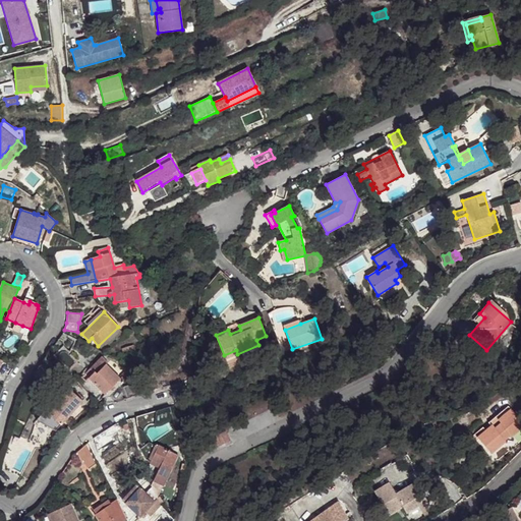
[(298,320),(283,326),(285,330),(300,324),(298,320)]
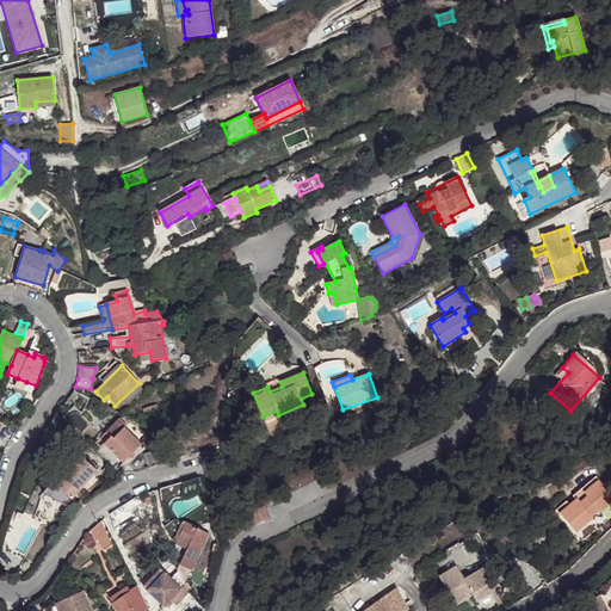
[(18,378),(16,387),(23,390),(26,382),(18,378)]
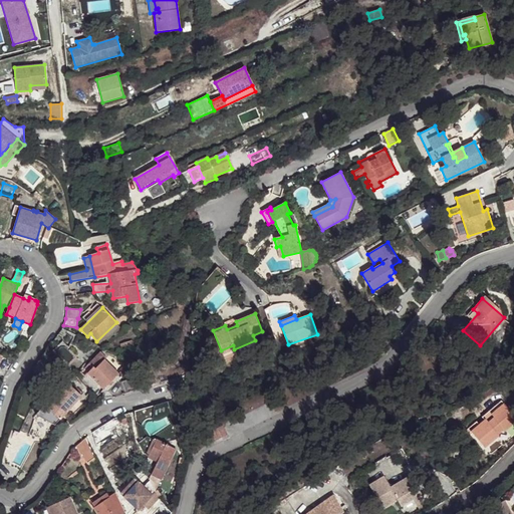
[(131,341),(122,343),(124,350),(133,348),(131,341)]
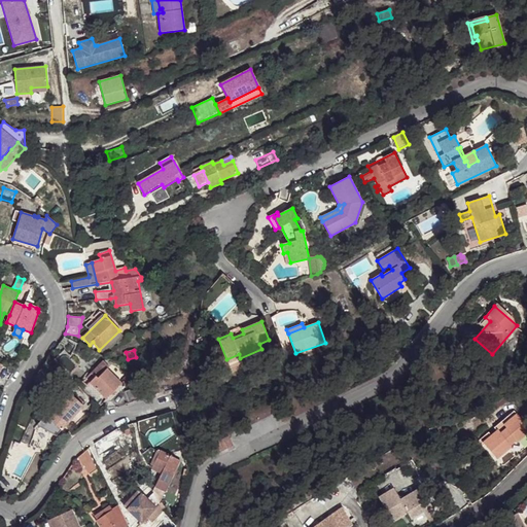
[(239,354),(226,359),(227,363),(240,358),(239,354)]
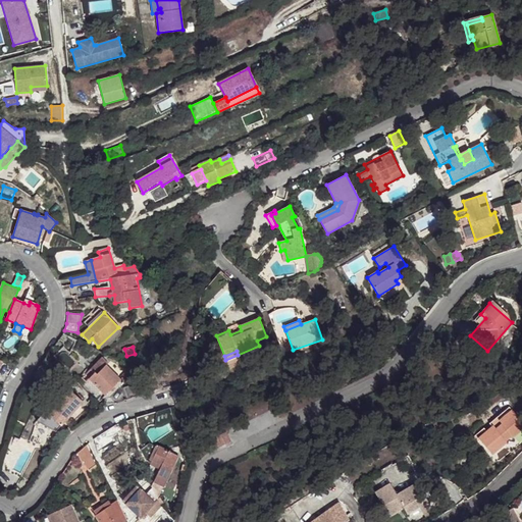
[(95,373),(97,374),(106,366),(108,363),(102,358),(91,369),(95,373)]
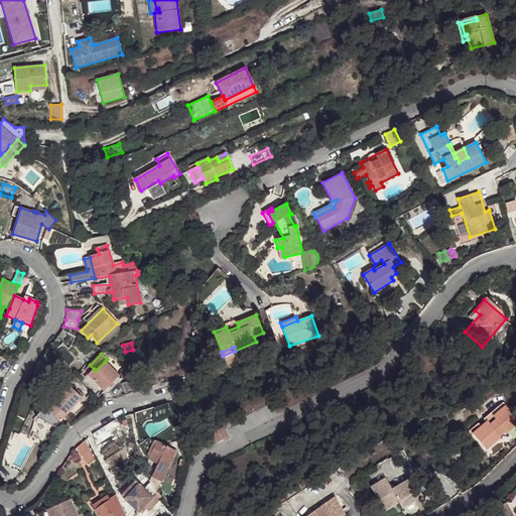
[(88,375),(104,390),(119,375),(105,362),(96,370),(94,369),(88,375)]
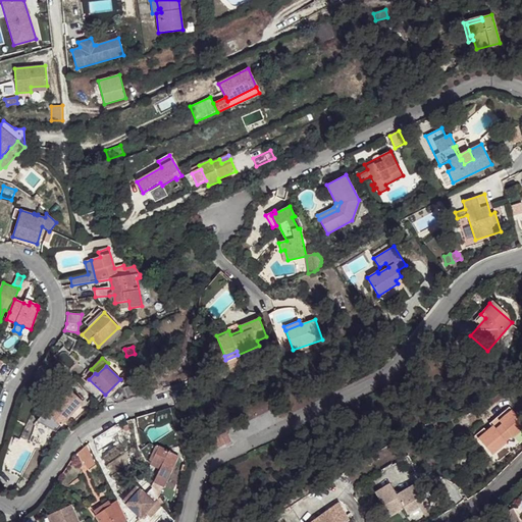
[(123,387),(127,399),(140,396),(137,377),(129,379),(132,385),(123,387)]
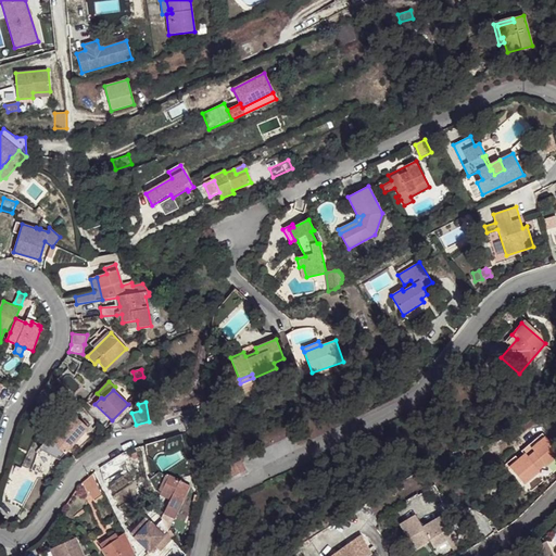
[(60,460),(87,428),(71,413),(63,420),(55,429),(39,450),(60,460)]
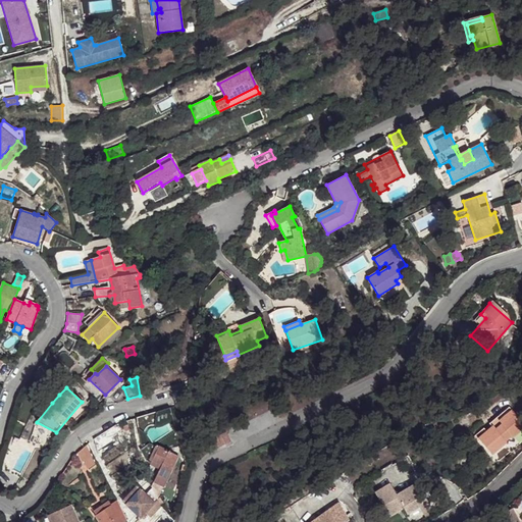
[(59,395),(54,390),(48,399),(52,403),(59,395)]
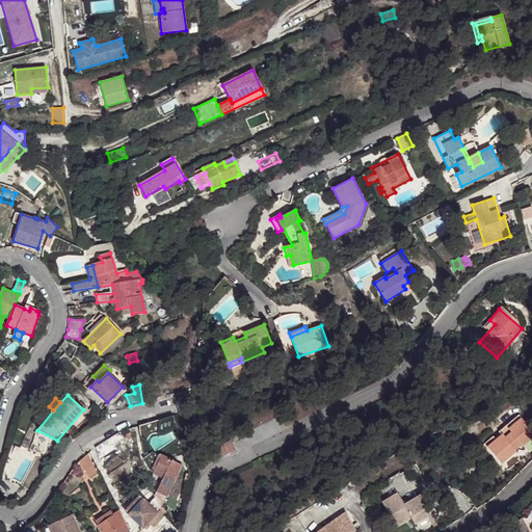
[(501,434),(503,436),(497,442),(495,440),(487,446),(502,463),(515,452),(514,451),(522,445),(523,446),(531,437),(531,429),(519,415),(499,432),(501,434)]
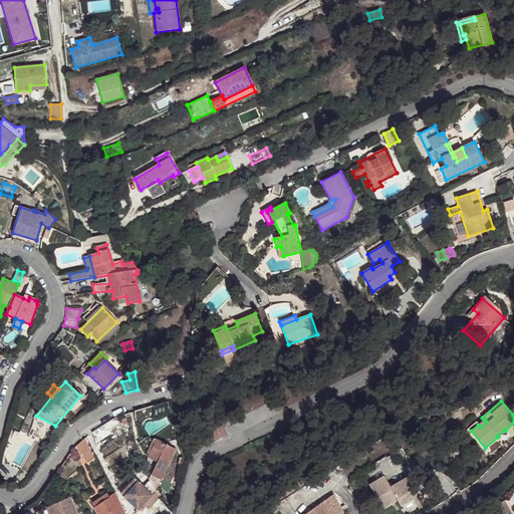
[(168,402),(155,406),(158,416),(171,413),(168,402)]
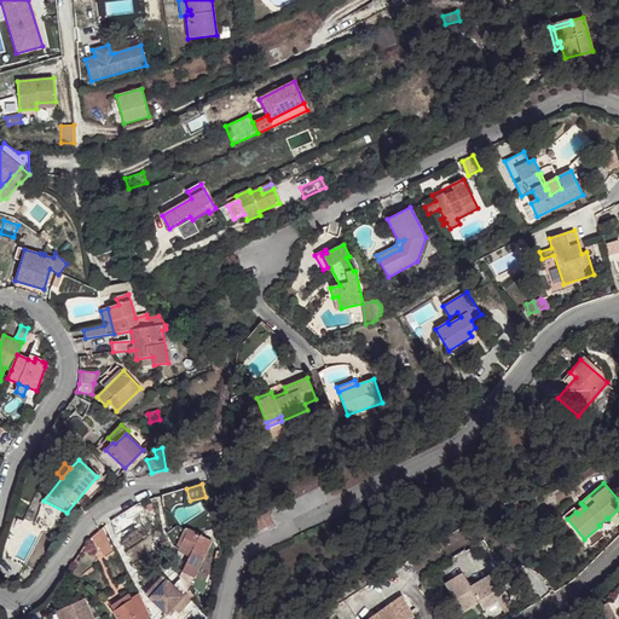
[(268,513),(254,519),(259,531),(273,524),(268,513)]
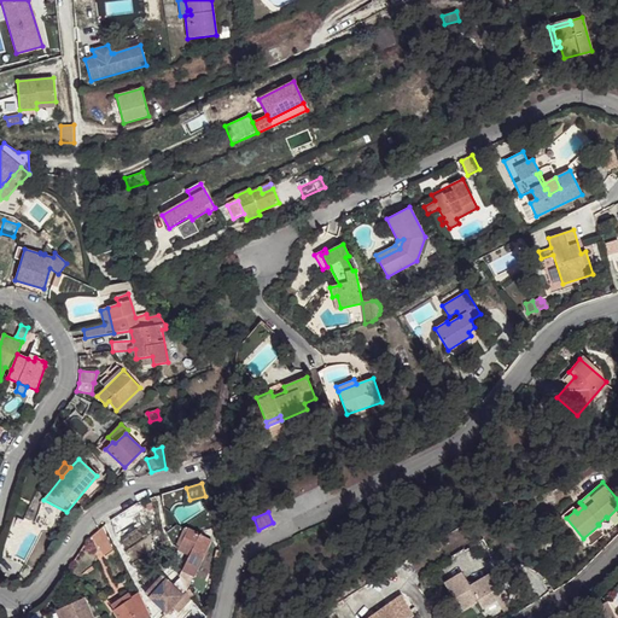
[(103,526),(92,537),(104,555),(114,549),(103,526)]
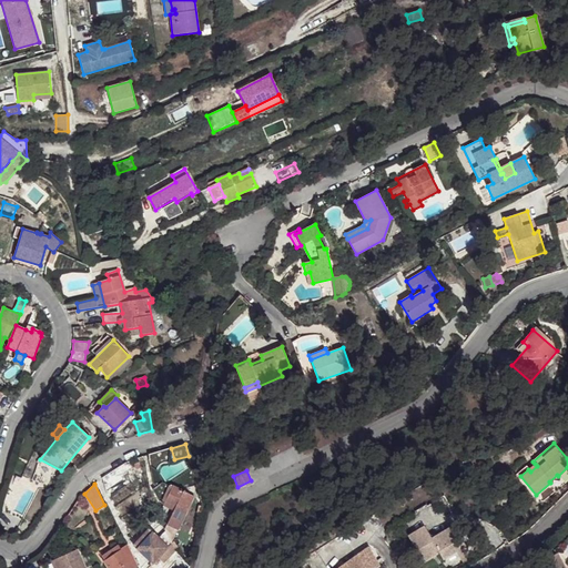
[(166,525),(179,530),(195,497),(172,487),(163,506),(173,510),(166,525)]
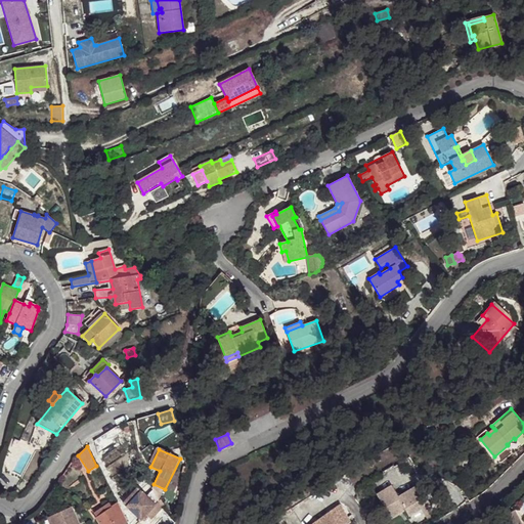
[(425,514),(431,510),(428,505),(430,505),(418,485),(398,496),(391,486),(377,494),(391,519),(404,510),(408,517),(422,509),(425,514)]
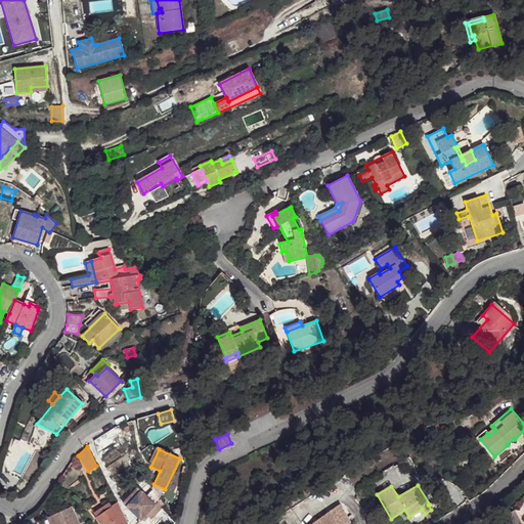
[(123,503),(126,507),(140,491),(136,488),(123,503)]
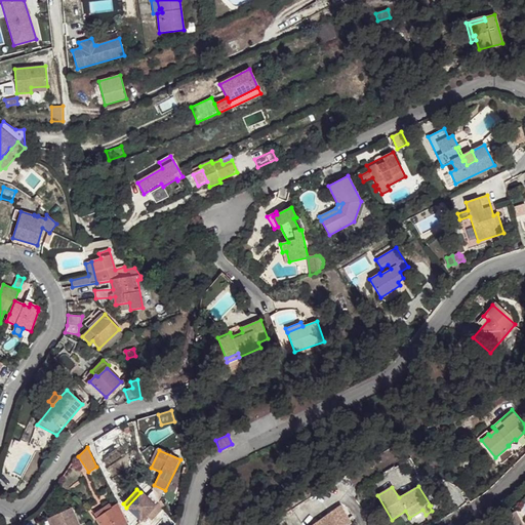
[(126,508),(142,521),(147,516),(152,520),(162,509),(158,502),(155,506),(140,492),(126,508)]
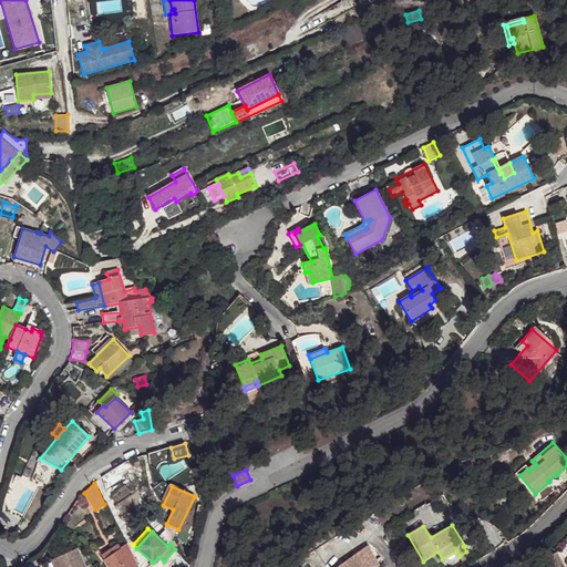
[(135,566),(138,565),(127,543),(120,548),(121,549),(104,560),(109,566),(135,566)]
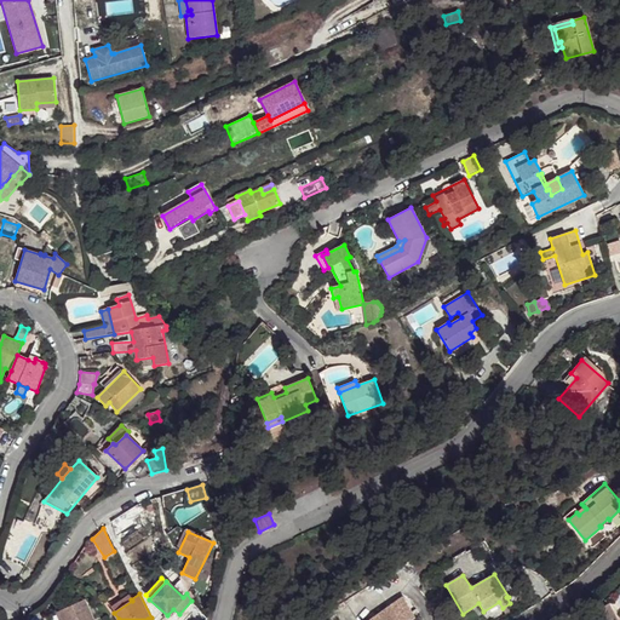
[(114,613),(132,601),(131,600),(130,597),(112,609),(114,613)]
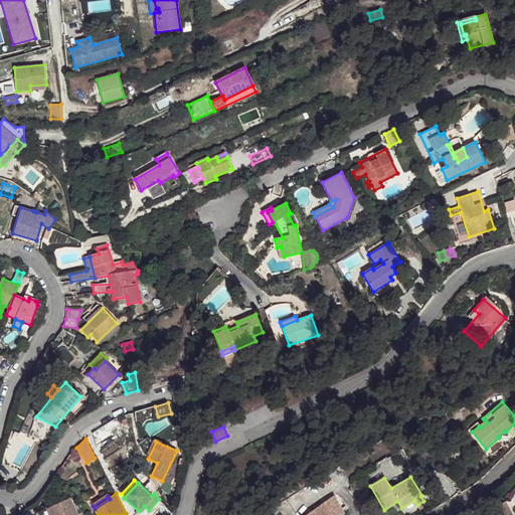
[(49,507),(52,514),(77,514),(70,498),(49,507)]
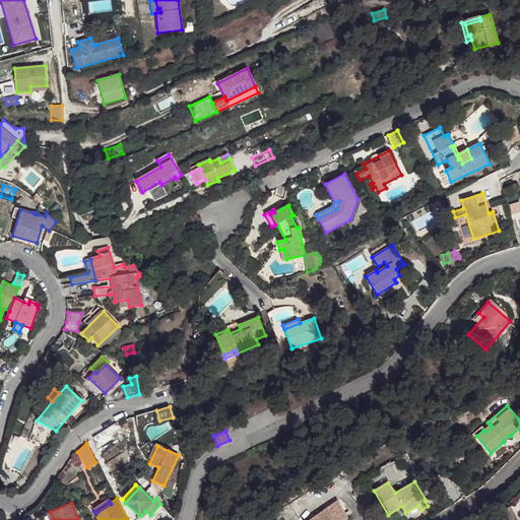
[(517,519),(510,507),(500,512),(504,519),(517,519)]
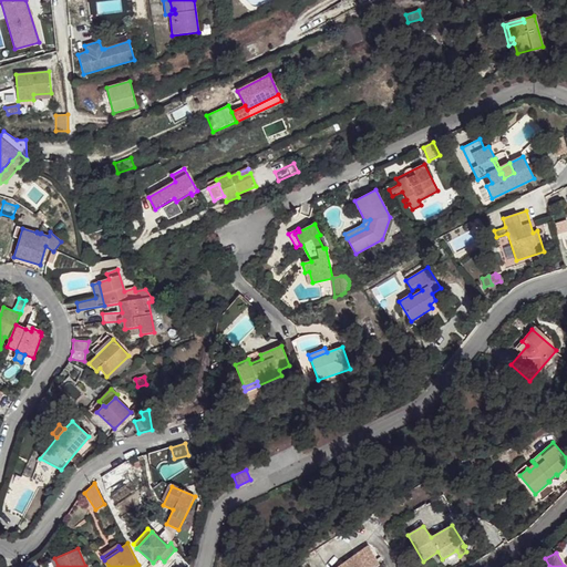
[(364,566),(358,554),(338,566),(364,566)]
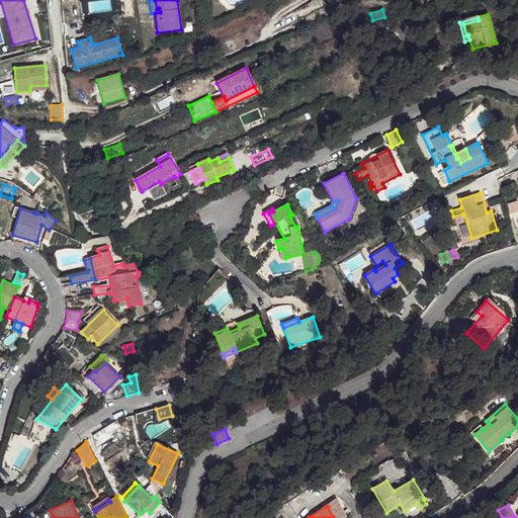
[(491,517),(485,507),(471,514),(472,517),(491,517)]
